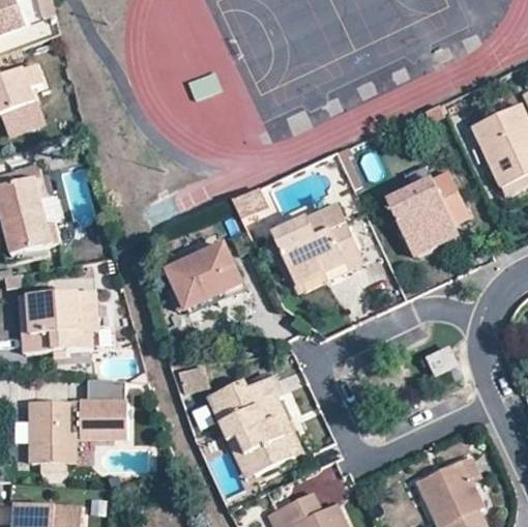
[(0,29),(24,22),(16,0),(0,0),(0,29)]
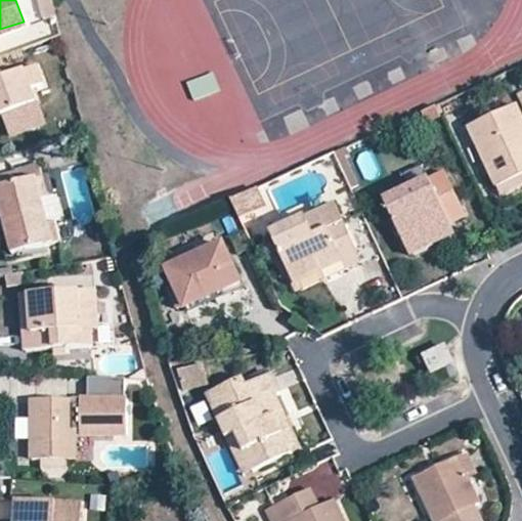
[(35,0),(39,16),(52,14),(48,0),(35,0)]
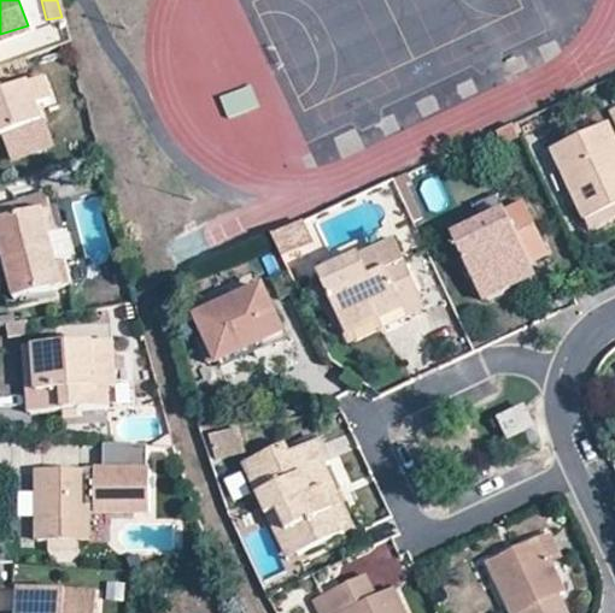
[(0,130),(6,129),(13,151),(47,140),(34,99),(48,94),(40,72),(4,86),(0,75),(0,130)]
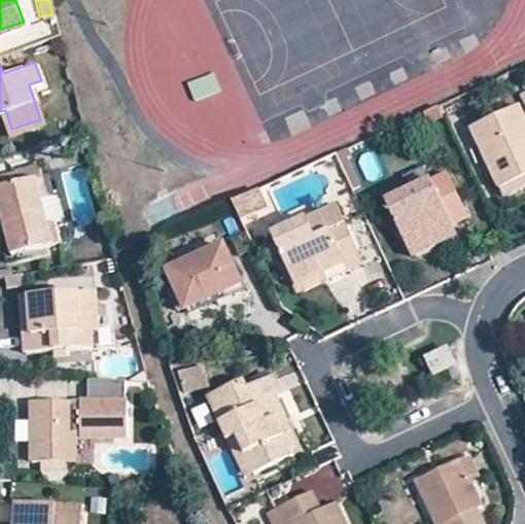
[(443,114),(436,100),(421,107),(426,117),(427,121),(443,114)]
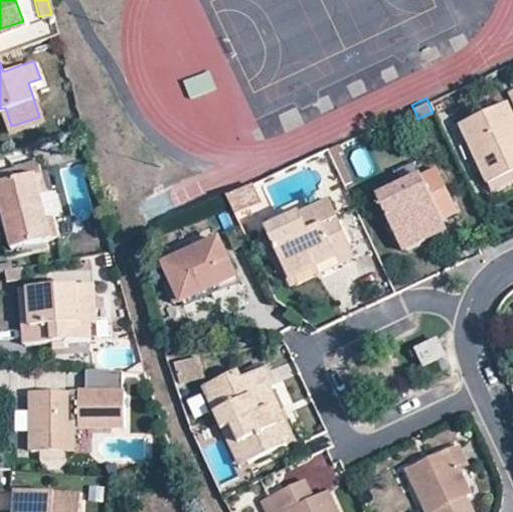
[(459,122),(486,181),(512,167),(512,116),(505,100),(459,122)]
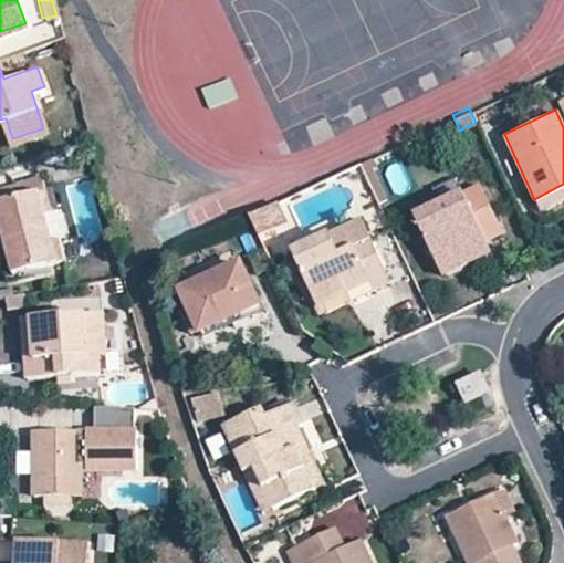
[(452,115),(424,129),(426,136),(450,125),(451,129),(458,126),(452,115)]
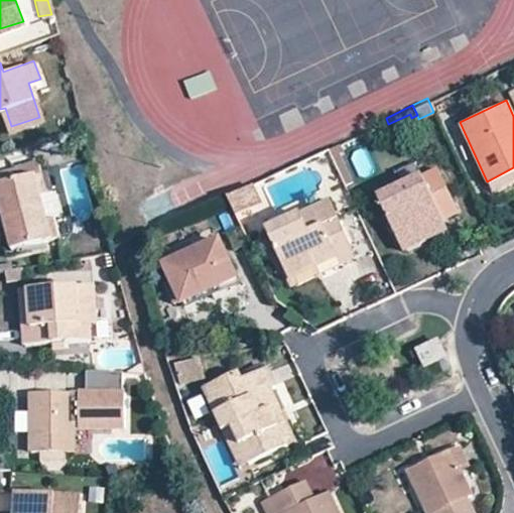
[(349,178),(336,151),(329,154),(342,181),(349,178)]
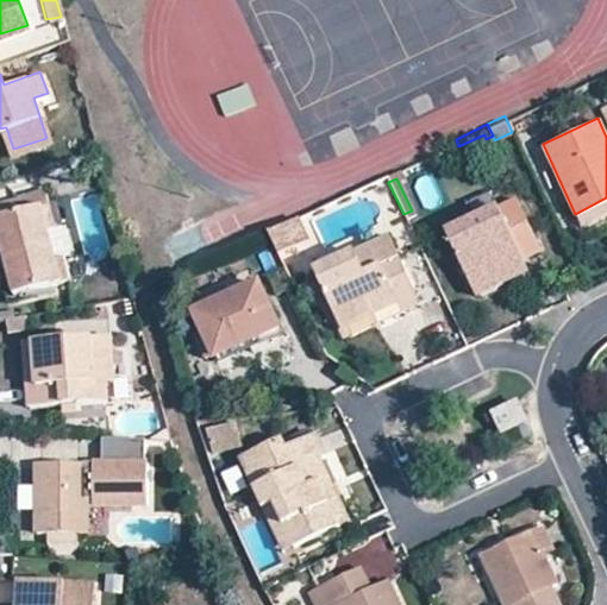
[(470,215),(496,202),(487,186),(462,199),(470,215)]
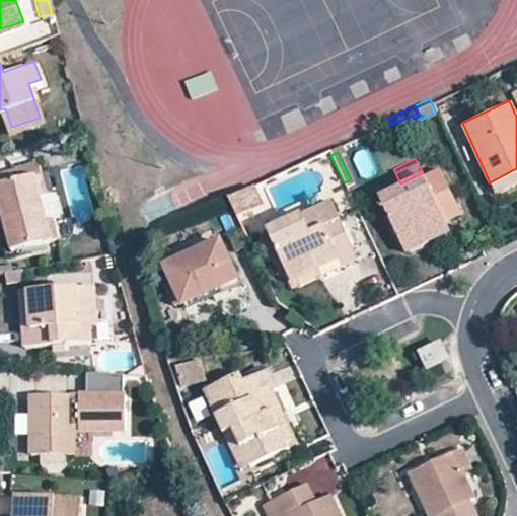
[(377,195),(403,248),(427,238),(420,225),(442,215),(444,219),(445,218),(460,211),(438,164),(423,172),(400,183),(377,195)]
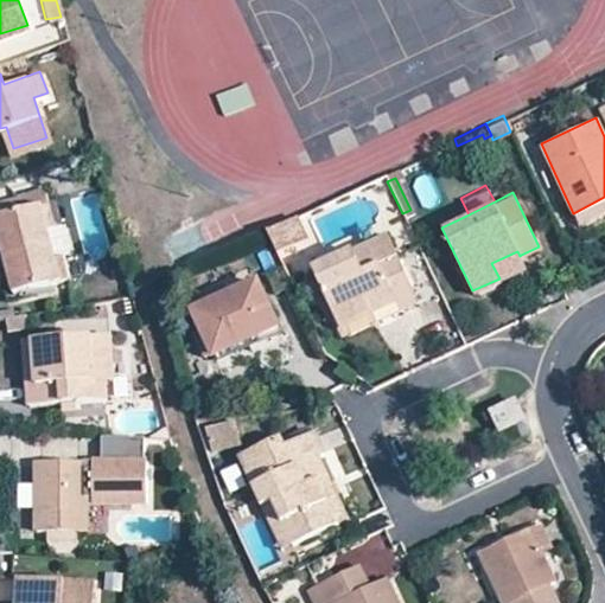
[(604,197),(573,213),(579,225),(604,212),(604,197)]
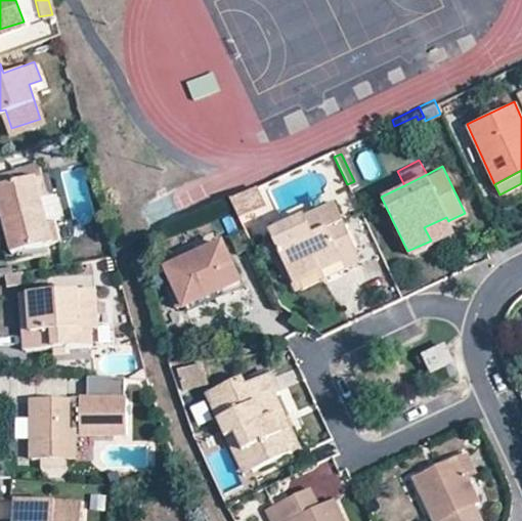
[(0,218),(1,222),(5,222),(9,239),(42,231),(38,212),(44,211),(41,196),(46,194),(41,173),(0,183),(0,218)]
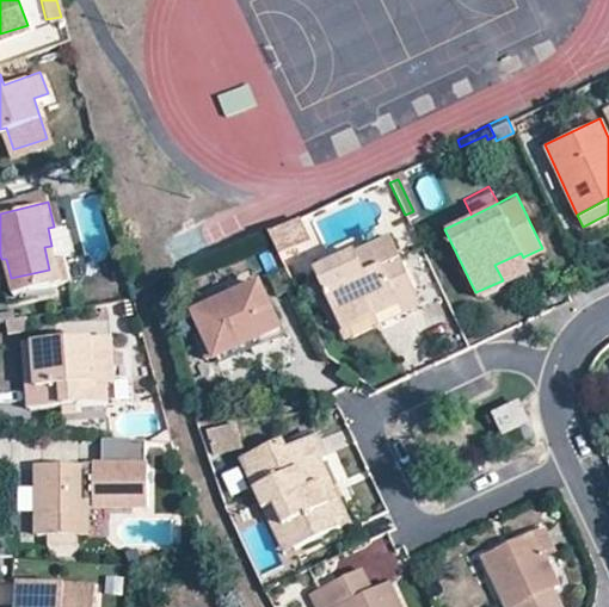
[(293,216),(266,228),(277,249),(302,237),(293,216)]
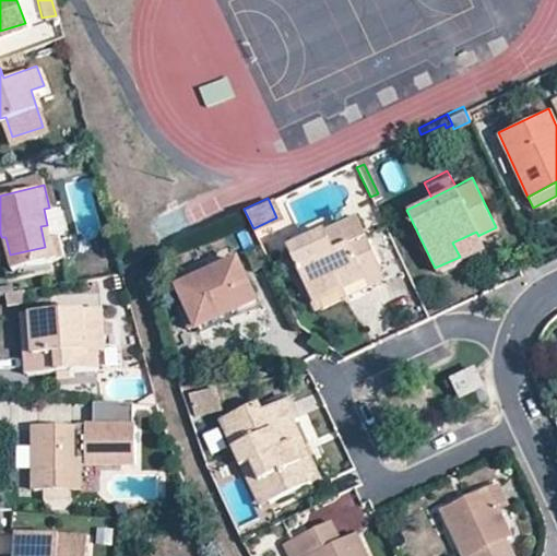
[(355,213),(286,246),(311,299),(362,276),(366,285),(383,276),(355,213)]
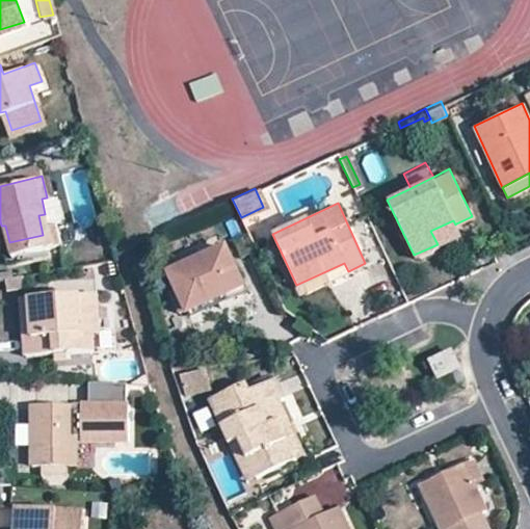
[(461,235),(456,223),(455,225),(453,220),(430,231),(438,244),(461,235)]
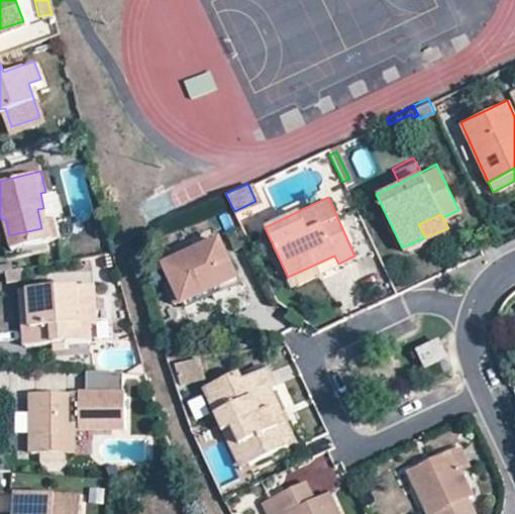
[(159,253),(180,301),(233,276),(215,238),(192,248),(188,239),(159,253)]
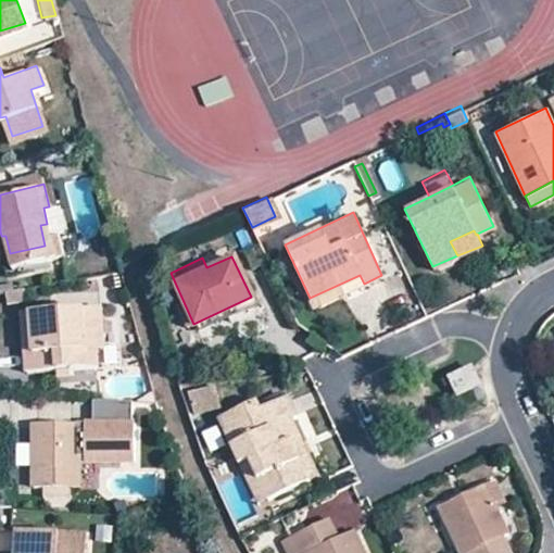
[(310,298),(313,306),(364,284),(360,275),(310,298)]
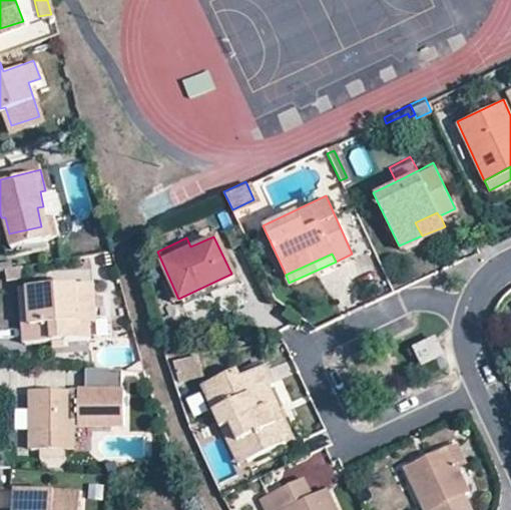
[(93,280),(85,281),(87,319),(96,318),(93,280)]
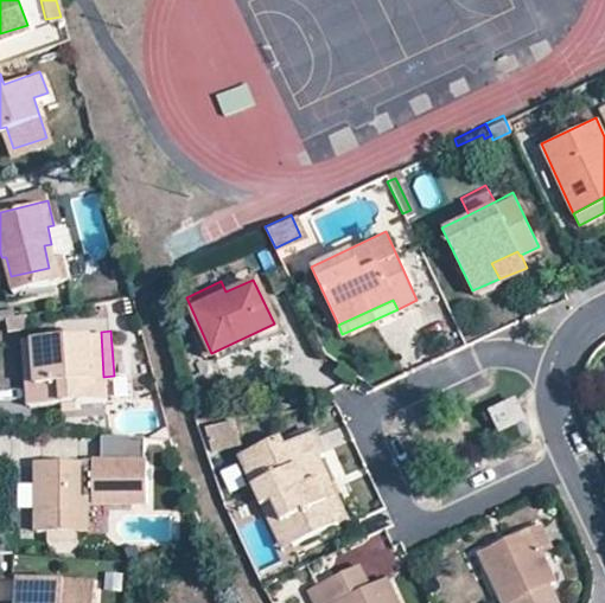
[(103,377),(101,332),(32,337),(34,379),(24,380),(26,403),(59,401),(76,399),(106,397),(103,377)]
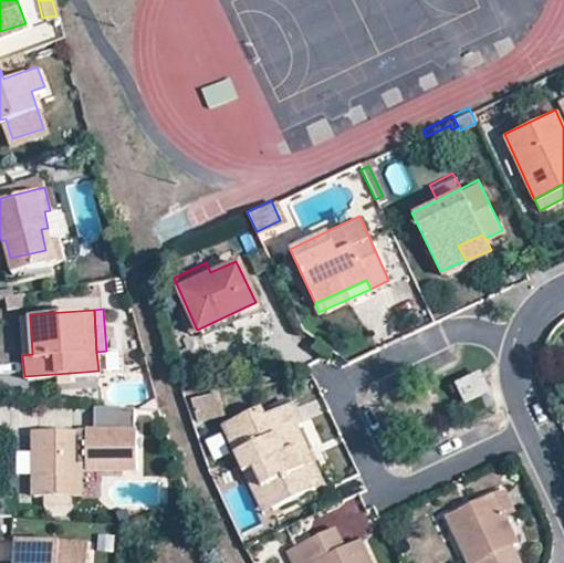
[(32,354),(30,314),(20,314),(22,355),(32,354)]
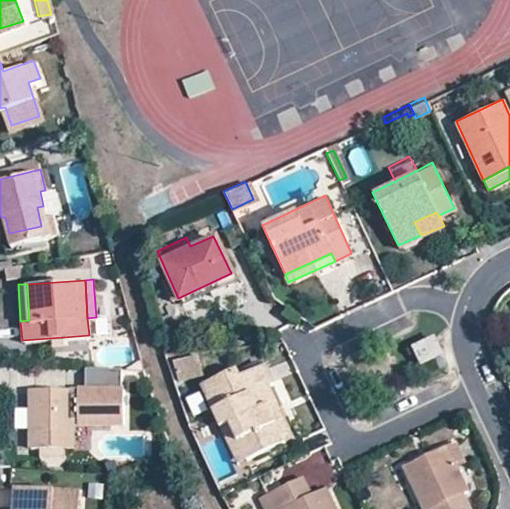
[(410,344),(419,362),(439,353),(430,334),(410,344)]
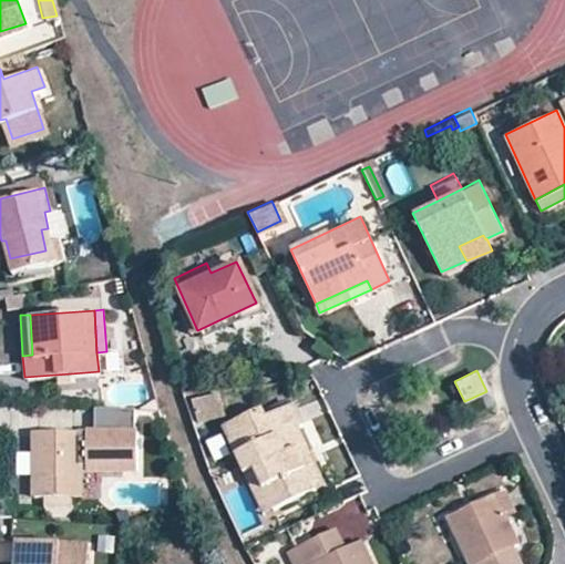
[(191,399),(197,421),(222,414),(216,392),(191,399)]
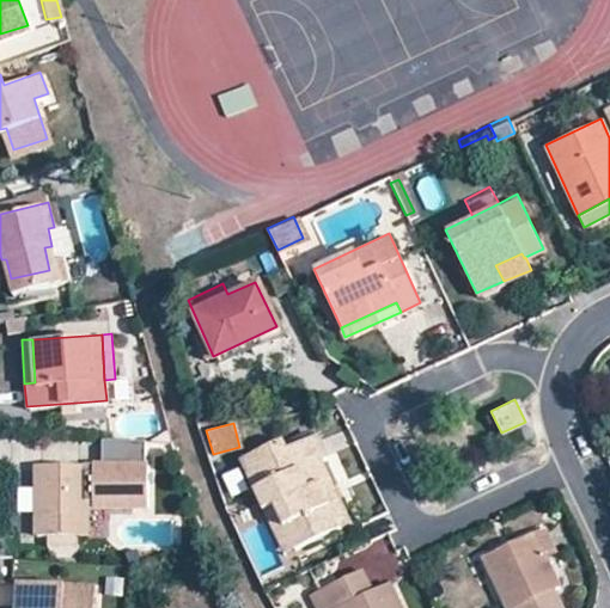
[(237,458),(281,551),(351,520),(319,456),(327,454),(317,433),(286,446),(281,437),(237,458)]
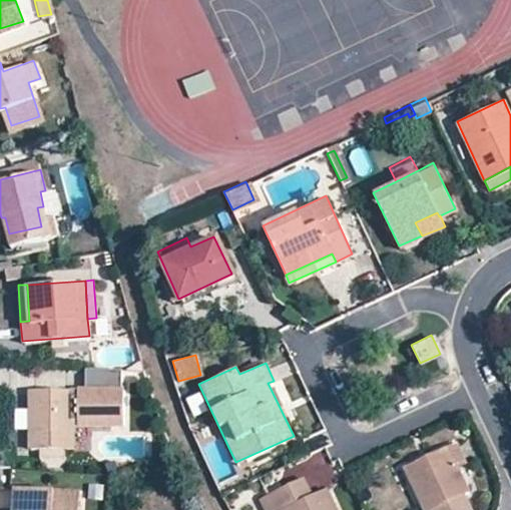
[(124,426),(125,368),(87,367),(87,385),(81,385),(81,394),(71,393),(71,388),(58,388),(46,388),(30,387),(29,446),(70,447),(71,418),(80,418),(80,425),(124,426)]
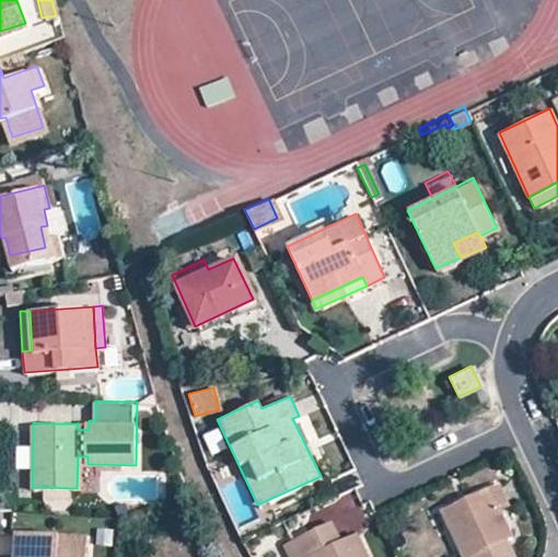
[(487,485),(498,509),(508,506),(497,480),(487,485)]
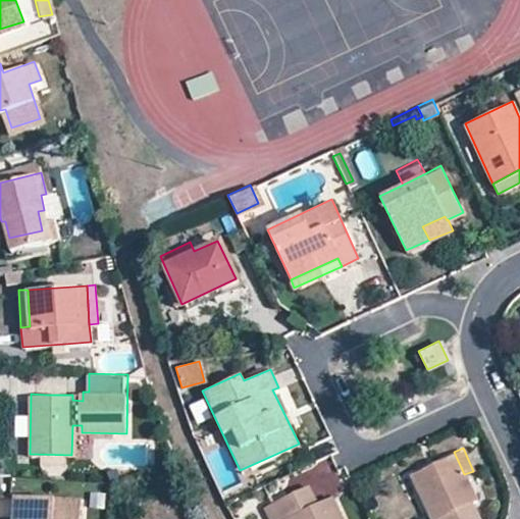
[(411,472),(432,518),(477,518),(470,502),(475,499),(464,474),(454,452),(411,472)]
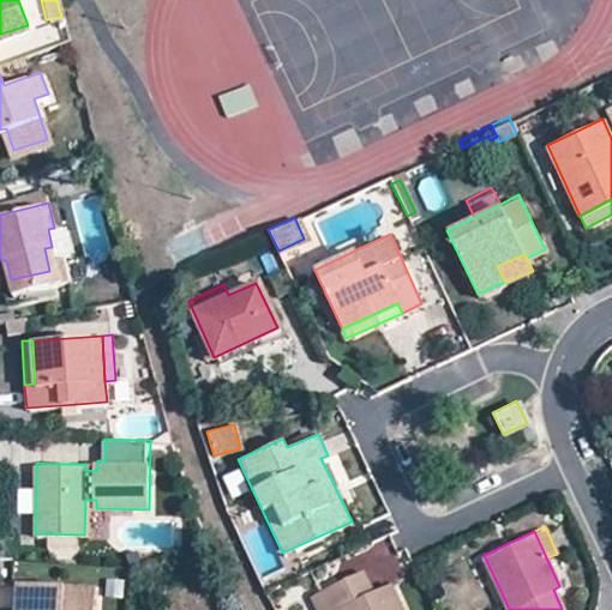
[(361,595),(373,589),(364,569),(352,574),(361,595)]
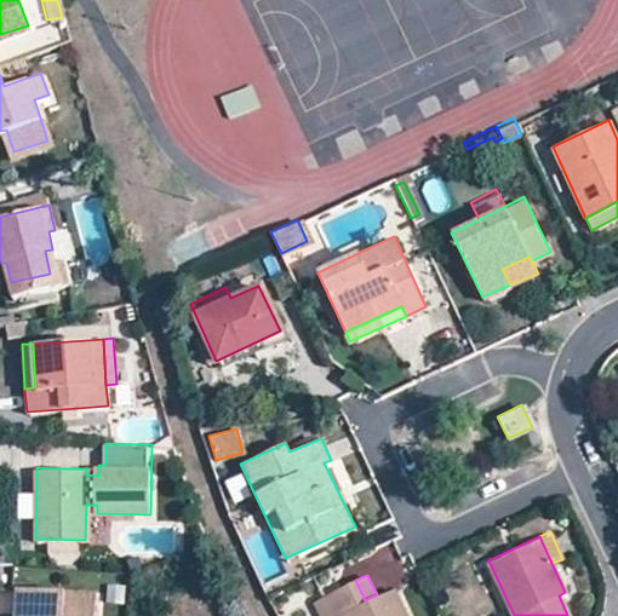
[(405,615),(393,588),(377,594),(365,600),(355,580),(312,599),(319,615),(333,615),(341,614),(342,615),(405,615)]
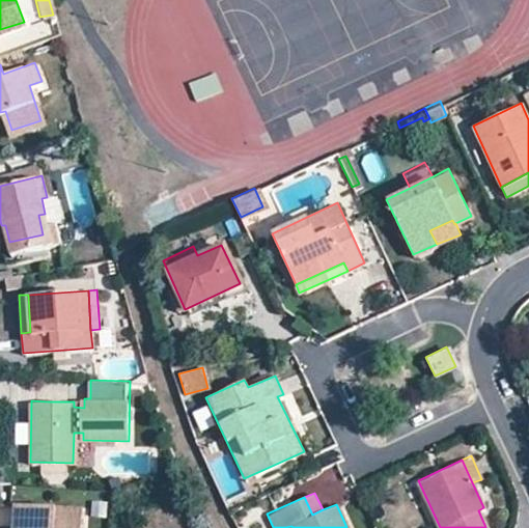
[(23,526),(22,527),(80,527),(82,506),(14,502),(11,526),(23,526)]
